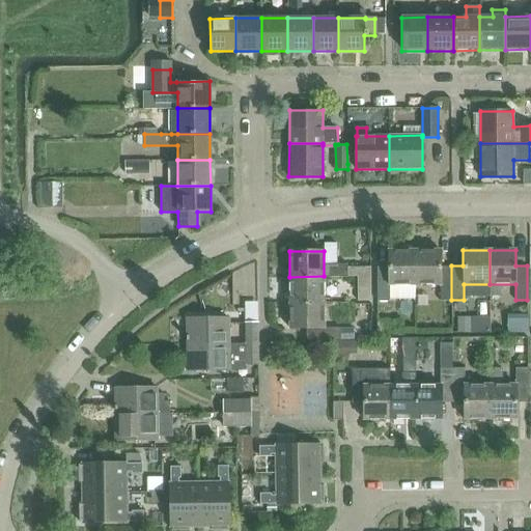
[(414,284),(414,251),(388,251),(388,267),(376,267),(376,301),(390,301),(390,284),(414,284)]
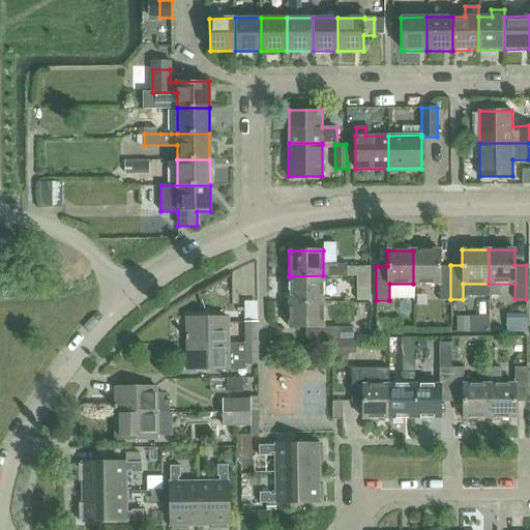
[(413,251),(413,284),(439,284),(439,299),(450,299),(450,265),(439,265),(439,251),(413,251)]
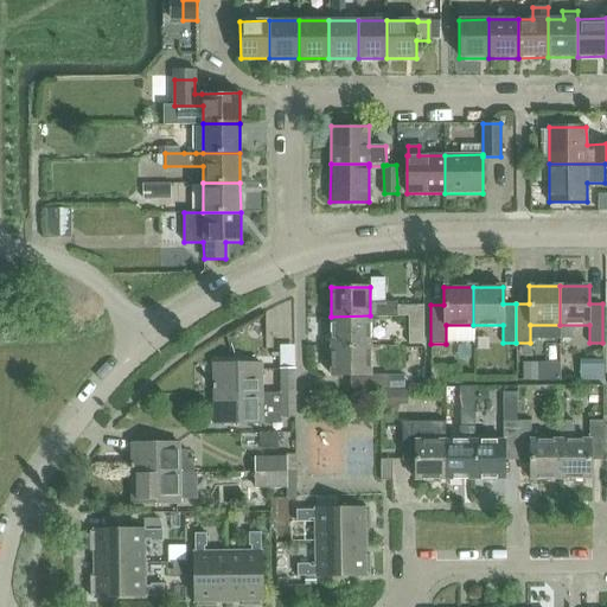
[(423,331),(423,306),(397,306),(397,317),(409,317),(409,331),(423,331)]
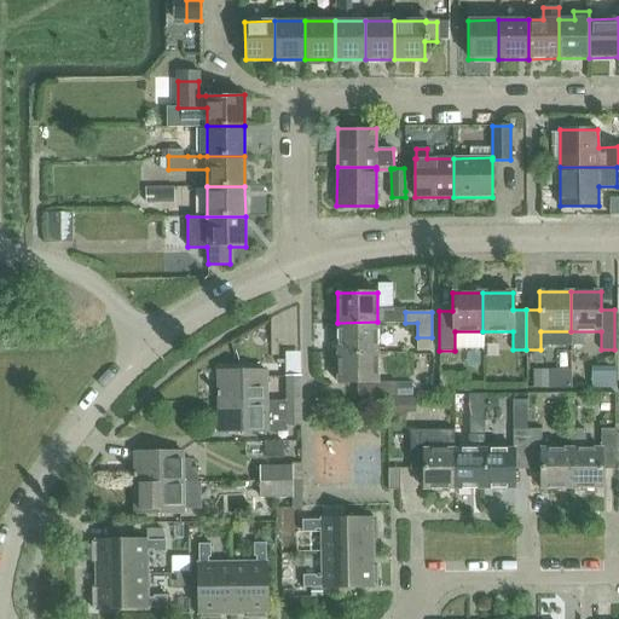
[(377,322),(337,323),(337,352),(377,352),(377,322)]
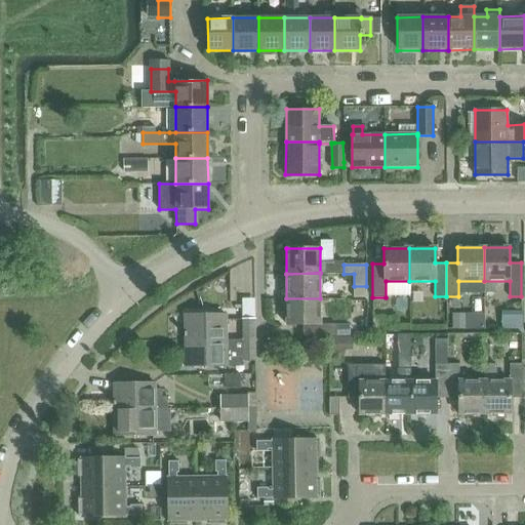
[(366,297),(366,286),(354,286),(354,297),(366,297)]
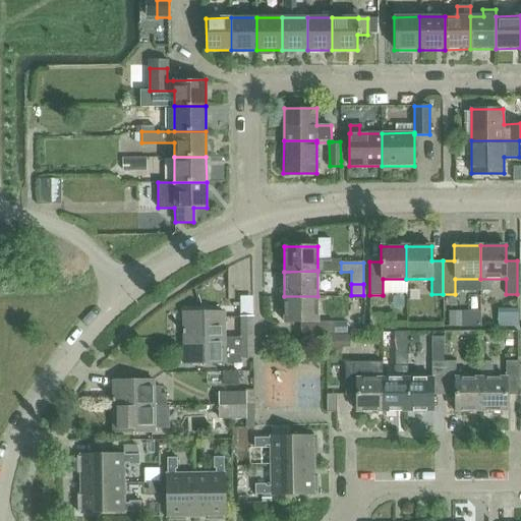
[(317,296),(284,296),(285,322),(299,322),(299,334),(334,334),(333,322),(319,322),(317,296)]
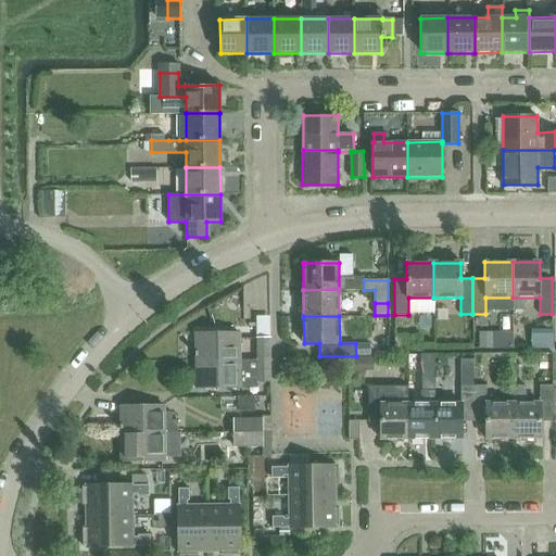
[(498,348),(500,329),(474,328),(472,346),(498,348)]
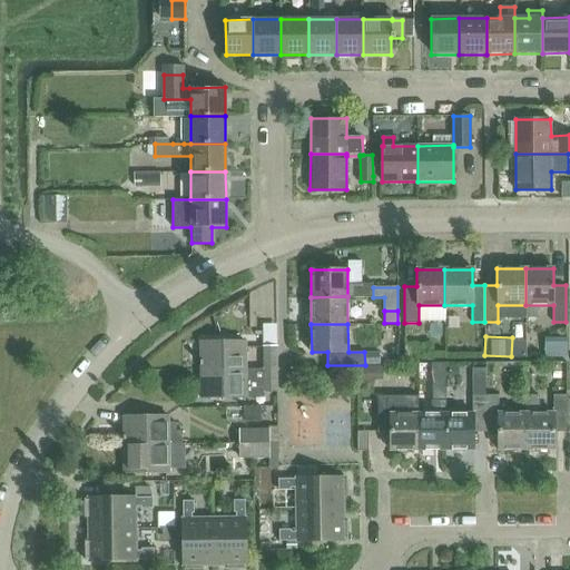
[(544,338),(544,356),(567,356),(567,337),(544,338)]
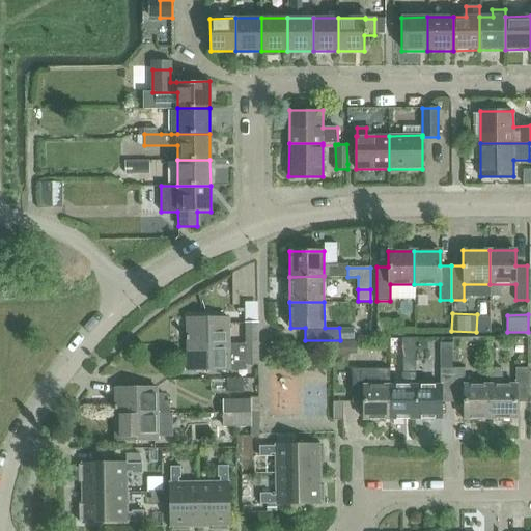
[(187,318),(187,344),(228,343),(228,342),(228,317),(187,318)]
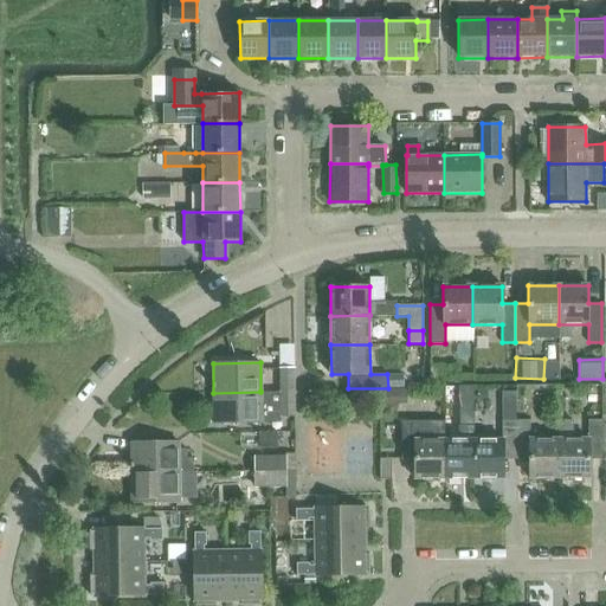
[(442,366),(431,366),(431,380),(442,380),(442,366)]
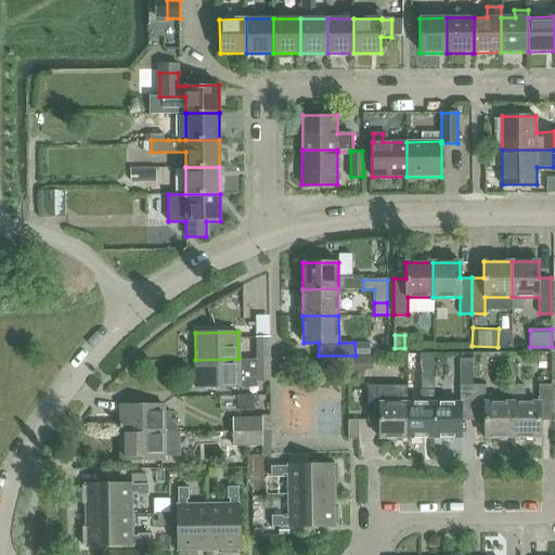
[(257,339),(257,358),(257,359),(269,359),(269,339),(257,339)]
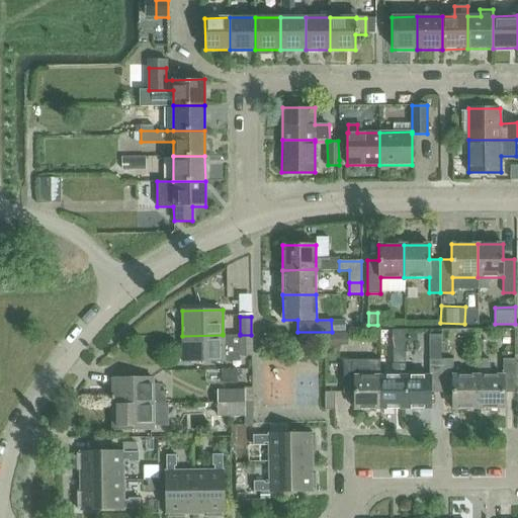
[(182,336),(182,361),(224,361),(224,356),(226,357),(226,361),(241,361),(241,356),(251,356),(251,335),(240,335),(240,334),(223,334),(223,335),(182,336)]
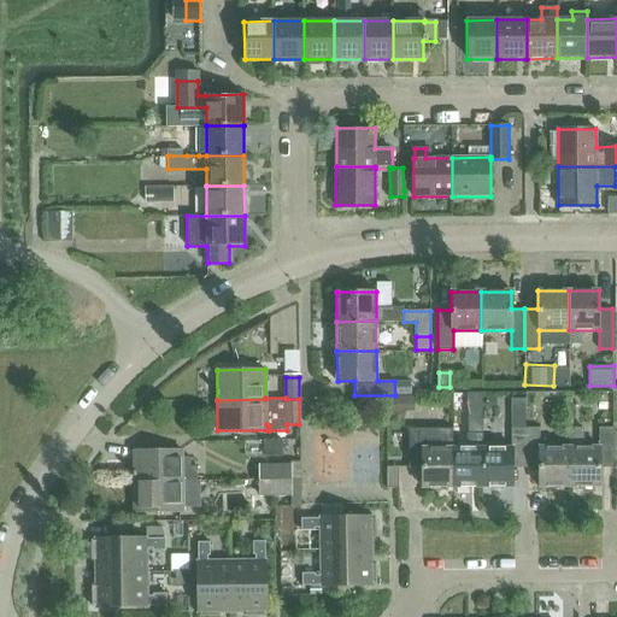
[(540,427),(526,428),(526,468),(539,468),(539,487),(569,487),(569,446),(540,446),(540,427)]
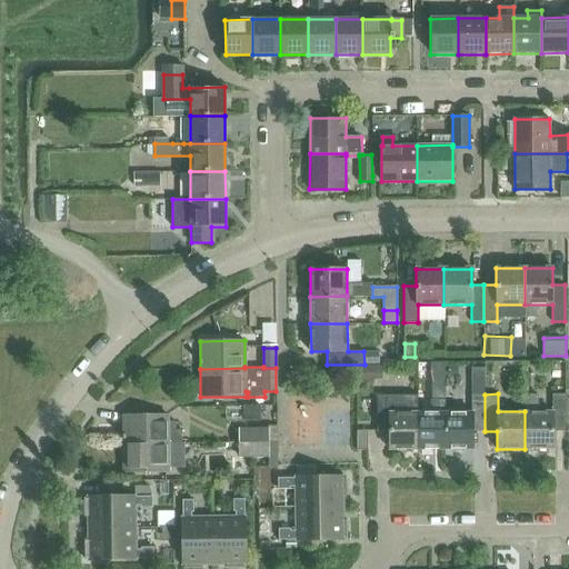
[(445,412),(445,449),(472,449),(471,431),(485,431),(485,395),(471,395),(471,412),(445,412)]
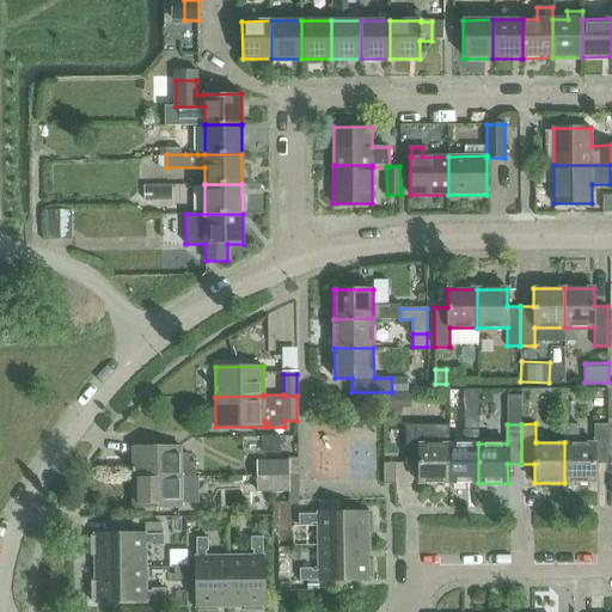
[(564,442),(564,483),(594,483),(594,464),(609,464),(609,424),(594,424),(594,442),(564,442)]
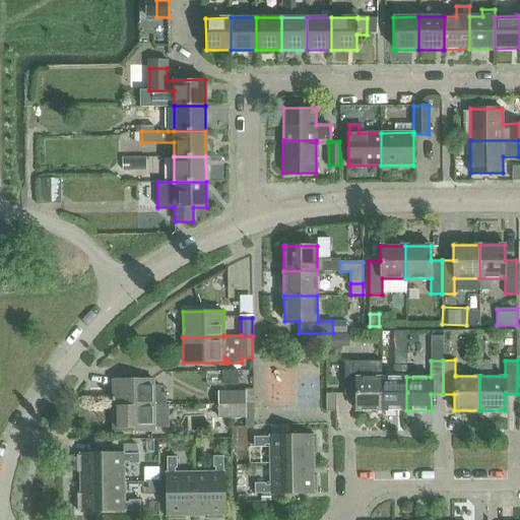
[(355,410),(381,410),(381,377),(356,377),(356,362),(344,362),(344,395),(355,395),(355,410)]
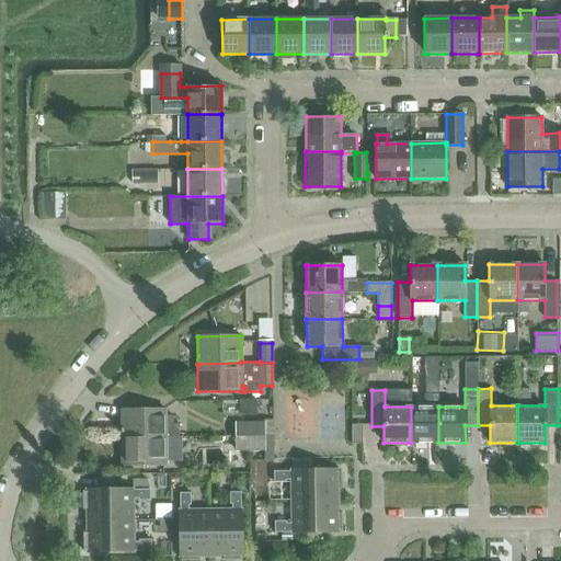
[(438,443),(438,407),(411,407),(411,443),(438,443)]
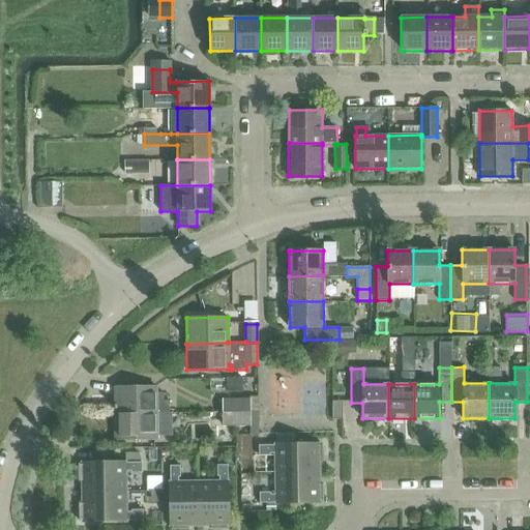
[(156,387),(116,387),(116,413),(170,412),(170,400),(165,400),(165,392),(156,392),(156,387)]
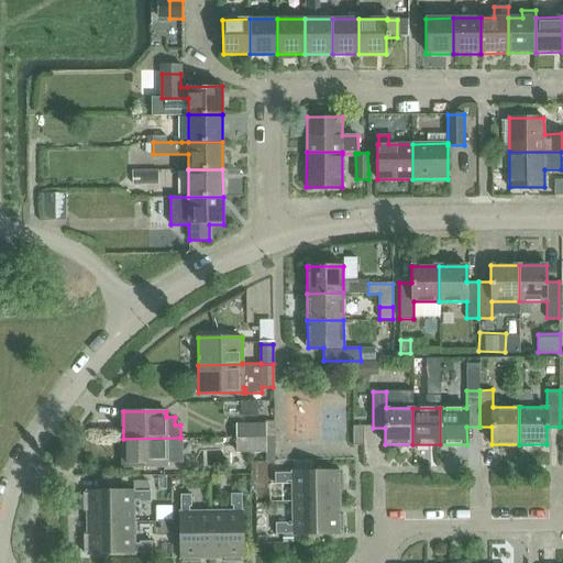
[(238,437),(266,437),(266,424),(238,424),(238,437)]
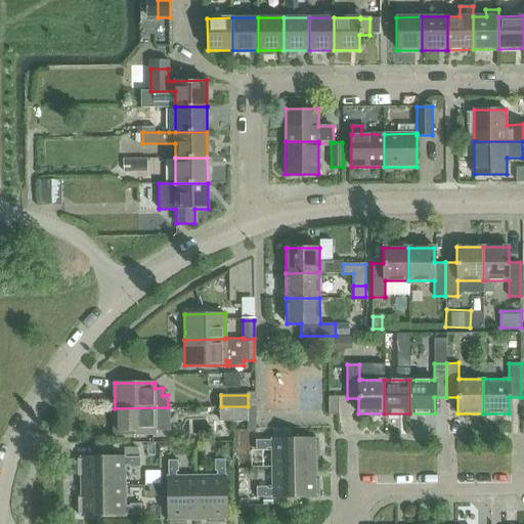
[(248,420),(248,406),(221,406),(221,420),(248,420)]
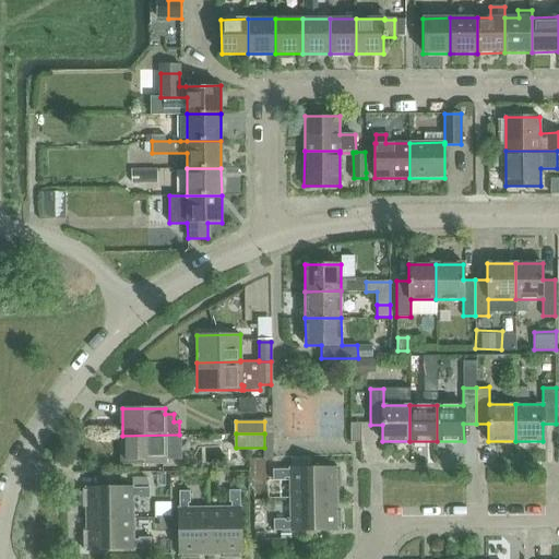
[(122,436),(122,463),(166,463),(166,460),(179,459),(179,435),(122,436)]
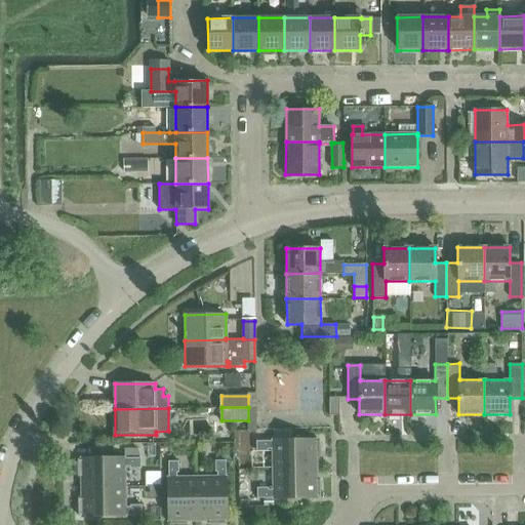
[(273,451),(274,470),(316,469),(316,457),(320,457),(320,441),(316,441),(316,440),(256,441),(256,451),(273,451)]
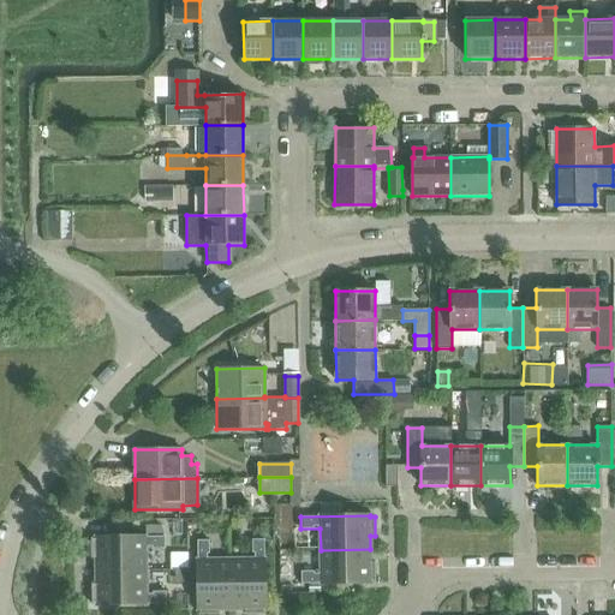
[(96,559),(96,571),(147,571),(145,549),(166,549),(165,536),(145,537),(145,536),(96,537),(96,538),(91,538),(91,559),(96,559)]
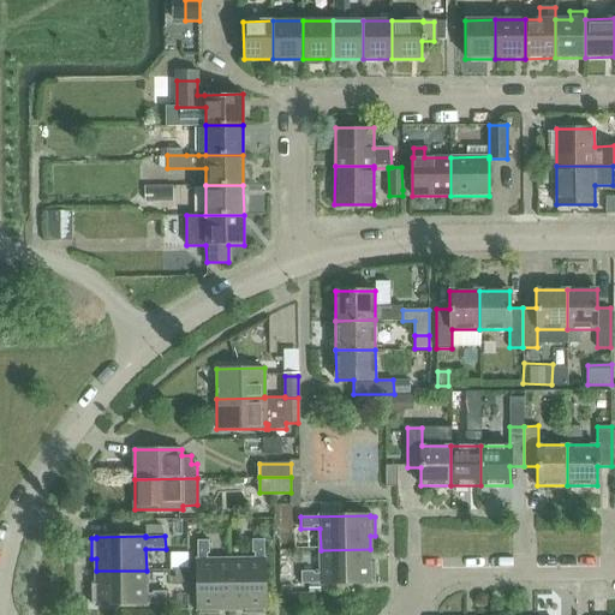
[(232,559),(232,609),(245,608),(245,613),(266,613),(266,608),(267,608),(266,559),(264,539),(252,539),(252,553),(255,553),(255,559),(232,559)]
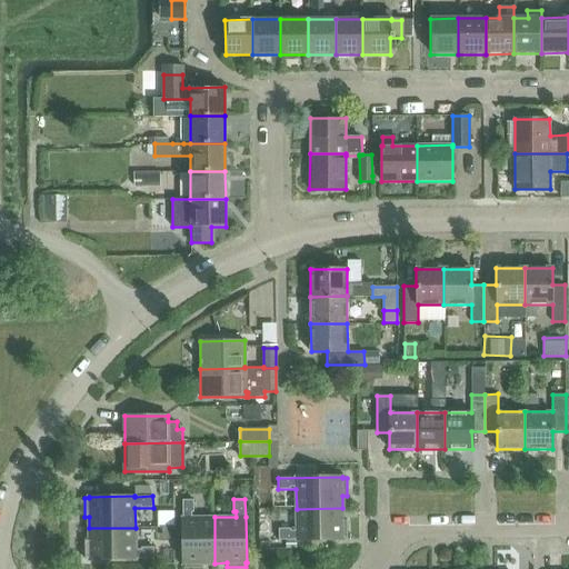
[(203,563),(215,563),(215,517),(193,518),(193,500),(182,500),(183,518),(182,518),(183,565),(185,565),(185,568),(203,568),(203,563)]
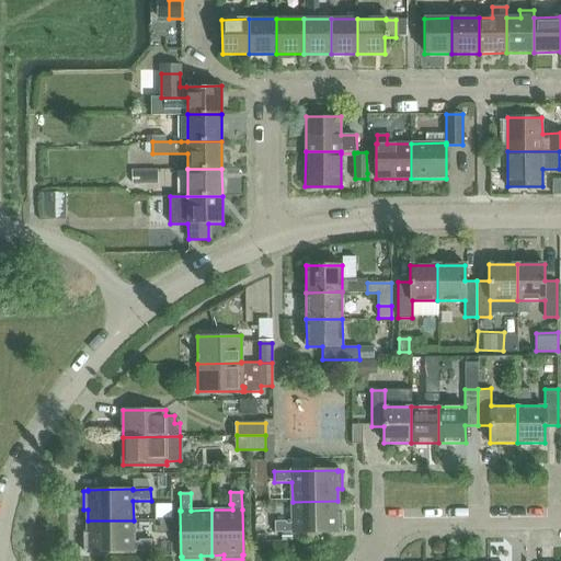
[(275,522),(275,533),(293,531),(293,533),(339,531),(339,530),(343,530),(343,512),(338,512),(338,501),(293,502),(293,521),(275,522)]
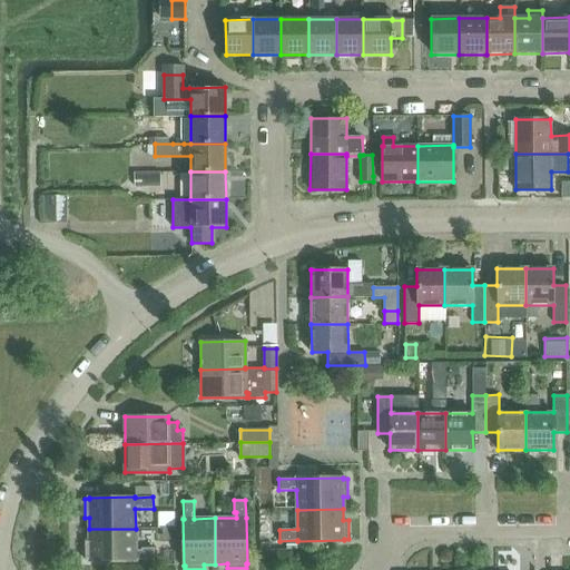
[(147,542),(163,543),(163,527),(148,526),(147,542)]
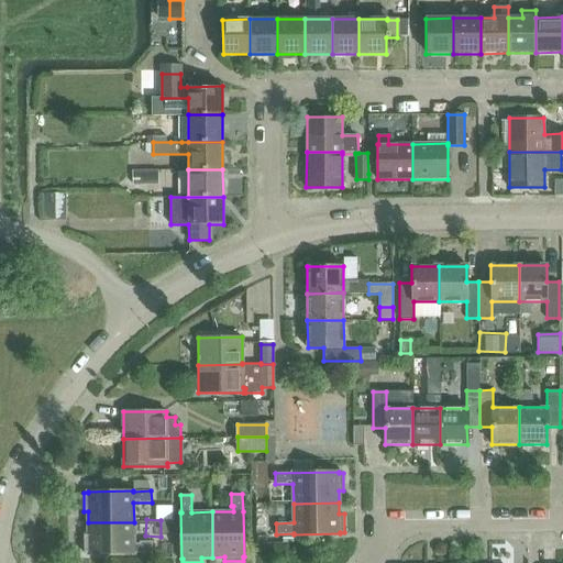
[(134,522),(88,522),(88,534),(84,534),(85,553),(89,553),(89,554),(152,552),(152,541),(134,542),(134,522)]
